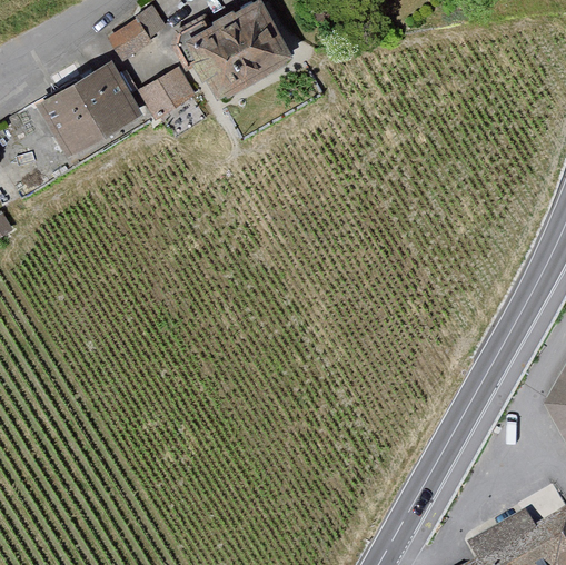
[(266,0),(248,0),(185,38),(222,100),(299,55),(266,0)]
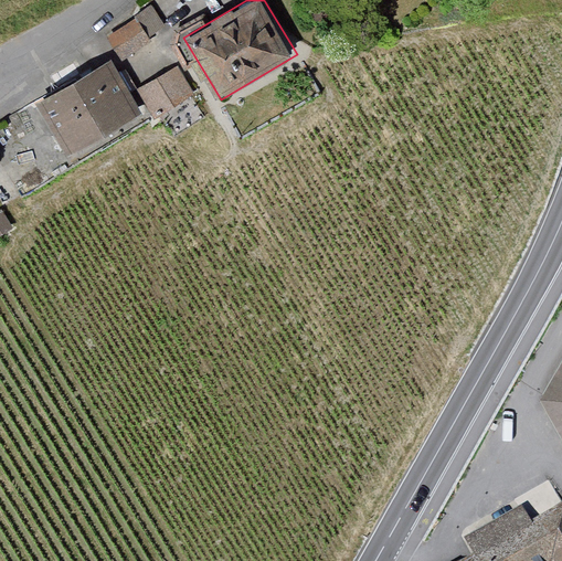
[(105,39),(120,63),(151,42),(135,18),(105,39)]
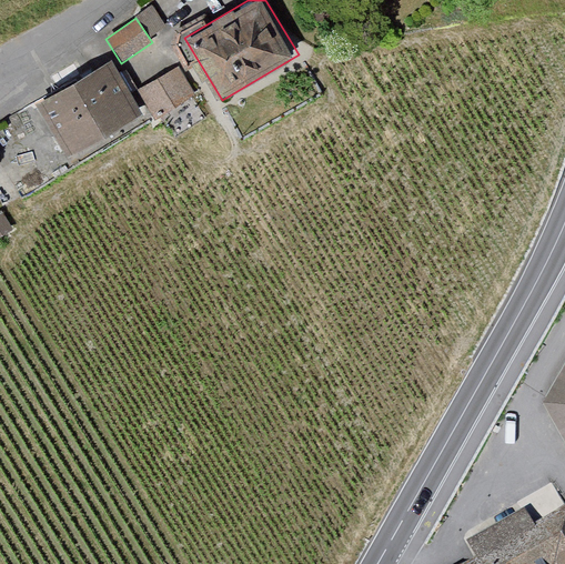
[(111,57),(34,101),(67,158),(143,113),(111,57)]
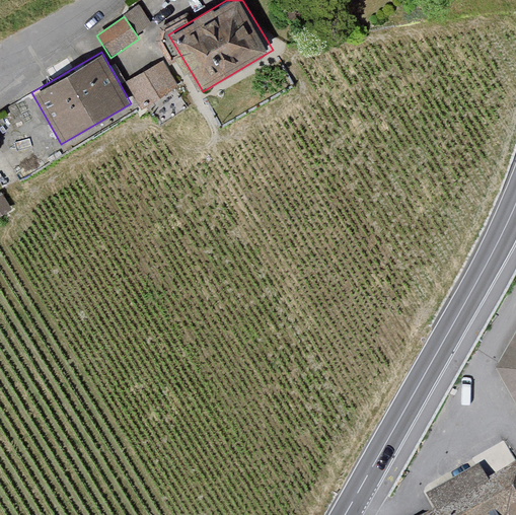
[(166,60),(125,82),(138,107),(179,84),(166,60)]
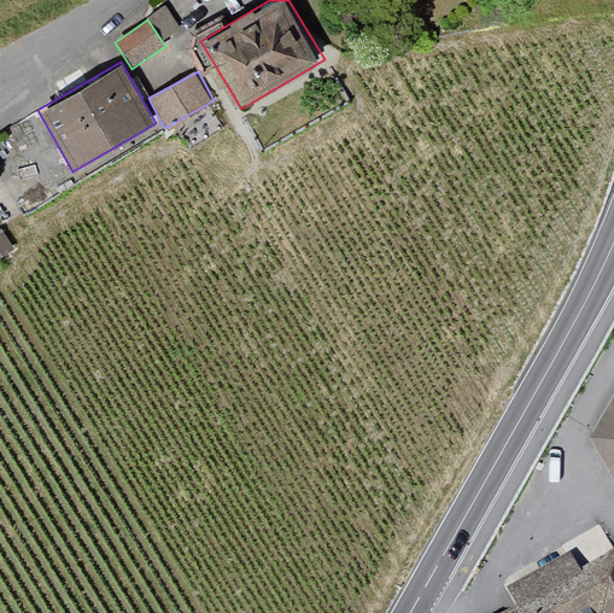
[(0,257),(10,252),(1,238),(0,239),(0,257)]
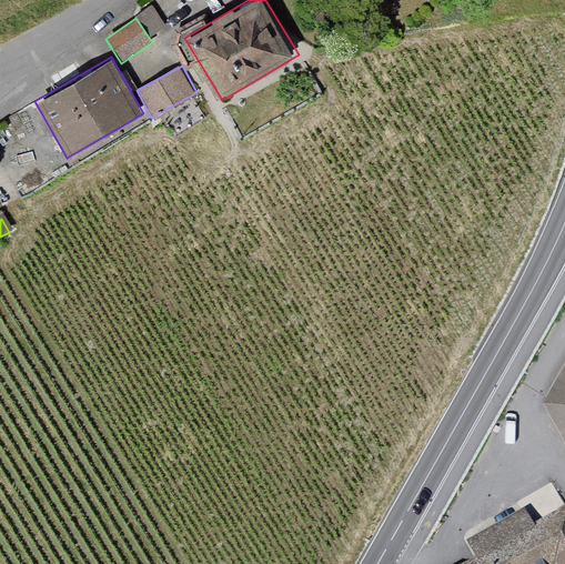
[(564,359),(540,406),(564,443),(564,359)]
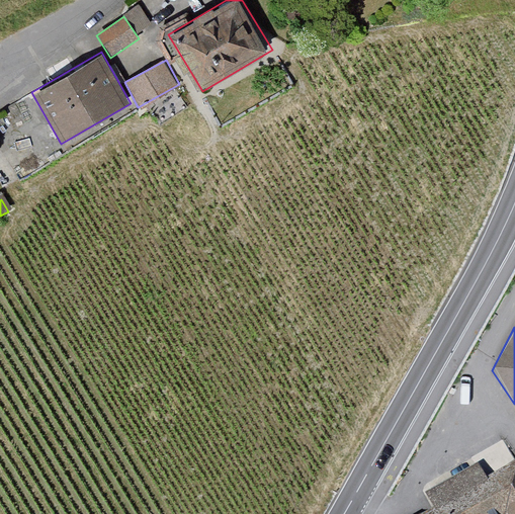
[(514,513),(514,458),(486,474),(480,461),(417,494),(427,513),(514,513)]
